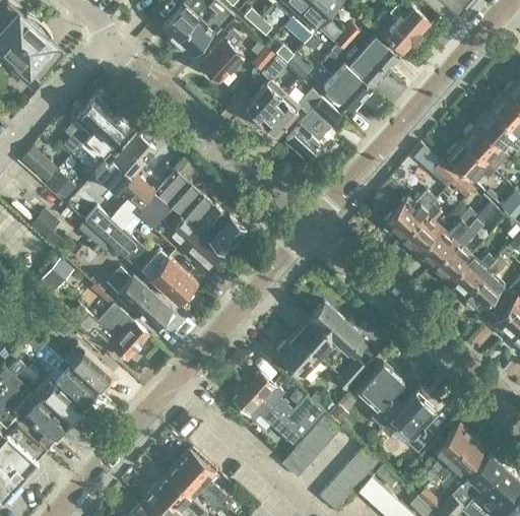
[(173,40),(176,43),(213,0),(186,0),(187,1),(161,29),(165,33),(165,36),(170,41),(173,40)]
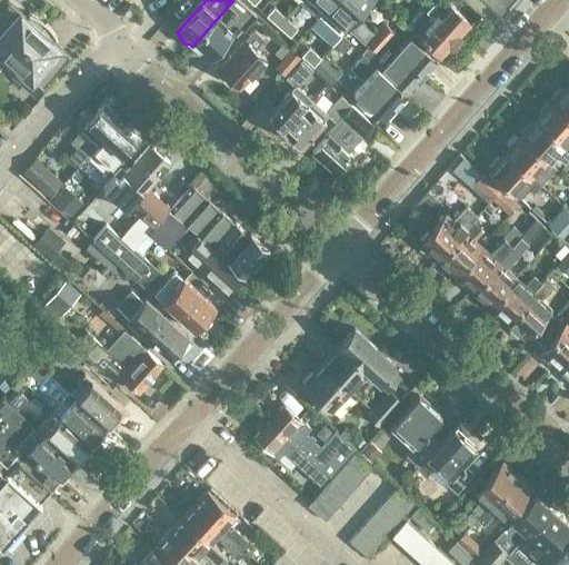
[(235,0),(233,0),(192,47),(195,49),(195,52),(201,58),(205,58),(208,61),(238,28),(243,33),(257,19),(235,0)]
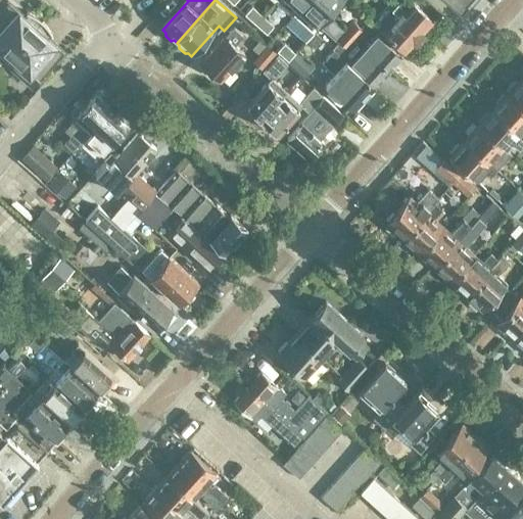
[(288,0),(300,10),(308,0),(288,0)]
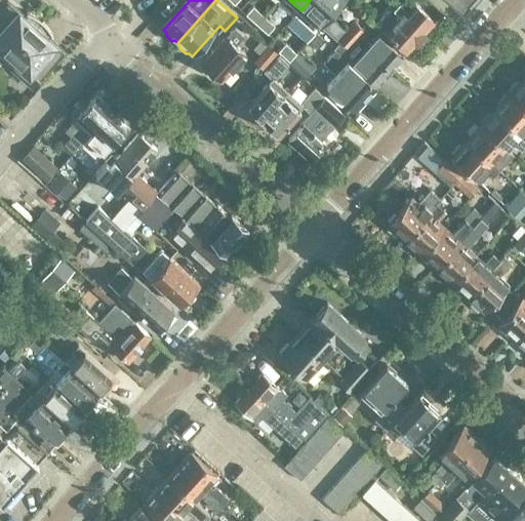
[(310,0),(301,10),(318,26),(340,0),(310,0)]
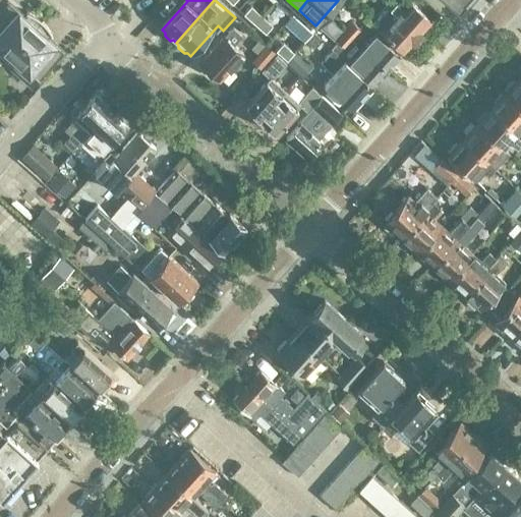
[(405,54),(431,24),(404,0),(400,0),(387,15),(393,21),(382,34),(405,54)]
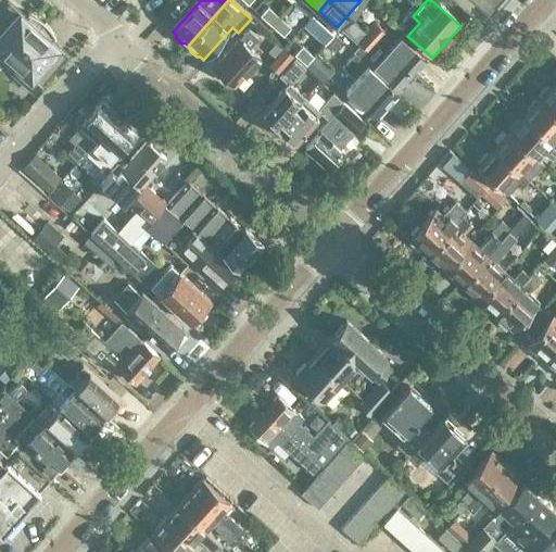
[(475,0),(488,12),(496,3),(494,1),(494,0),(475,0)]
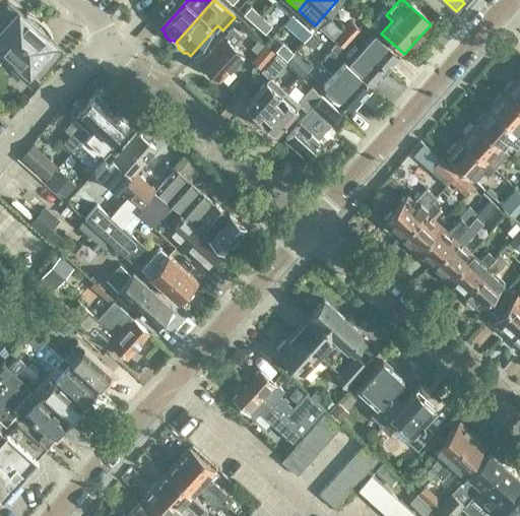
[(0,12),(0,60),(4,64),(41,23),(26,14),(23,18),(7,4),(0,12)]
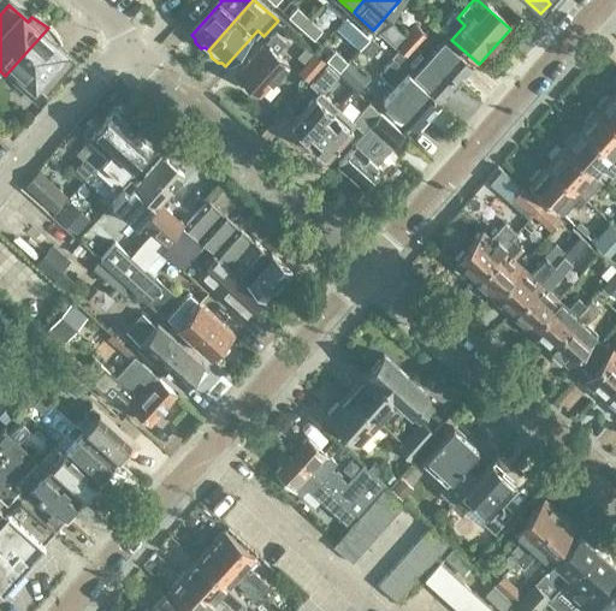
[(288,21),(301,33),(311,22),(297,10),(288,21)]
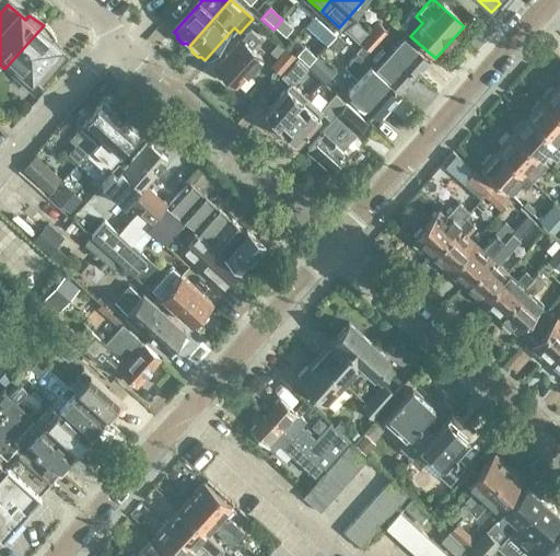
[(293,31),(282,20),(273,30),(284,39),(293,31)]
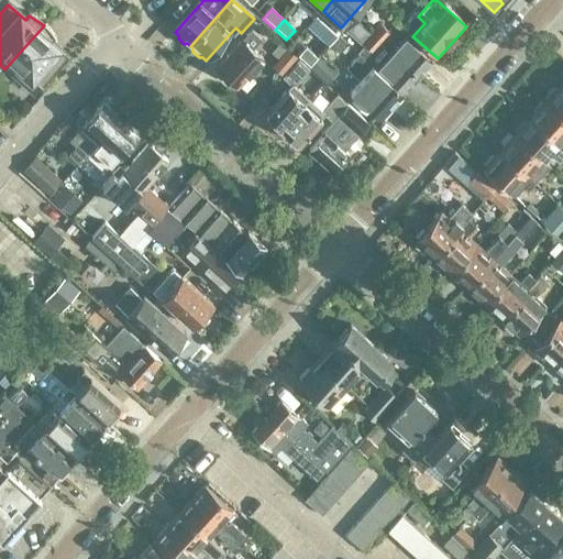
[(44,25),(4,69),(34,96),(68,58),(51,43),(55,39),(44,25)]
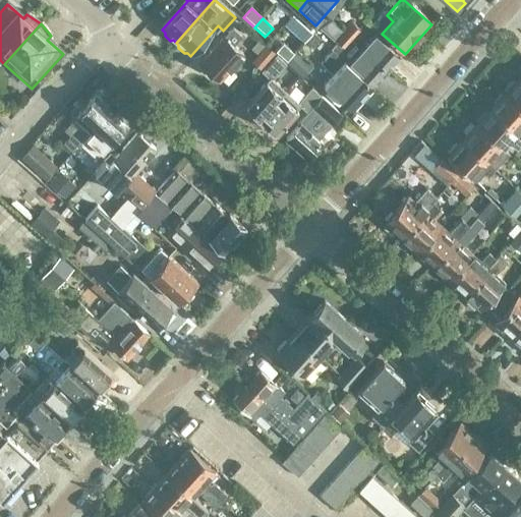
[(352,23),(344,33),(388,72),(400,59),(374,37),(369,43),(359,34),(361,32),(352,23)]
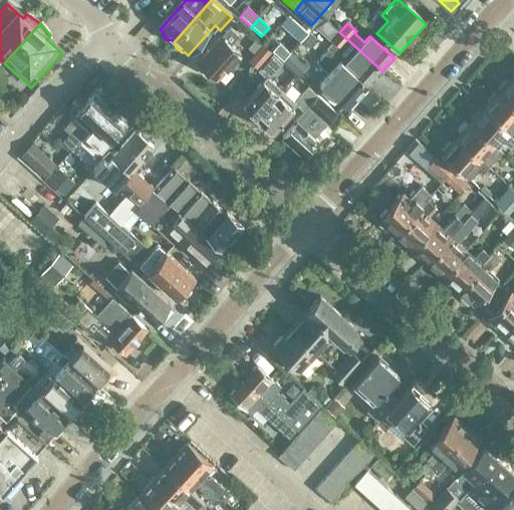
[(217,81),(240,56),(230,47),(239,38),(229,29),(198,63),(217,81)]
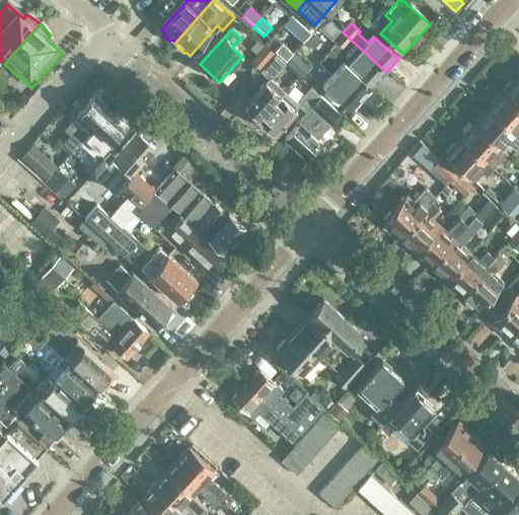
[(386,72),(343,32),(335,42),(344,50),(345,49),(355,57),(349,64),(374,86),(386,72)]
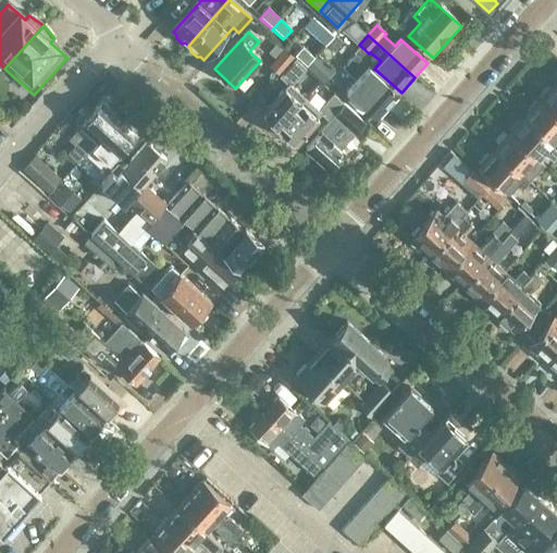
[(295,58),(307,68),(314,59),(302,49),(295,58)]
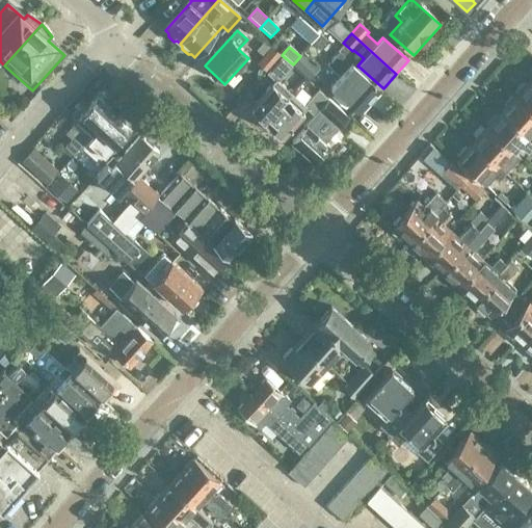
[(282,58),(271,49),(250,71),(261,80),(282,58)]
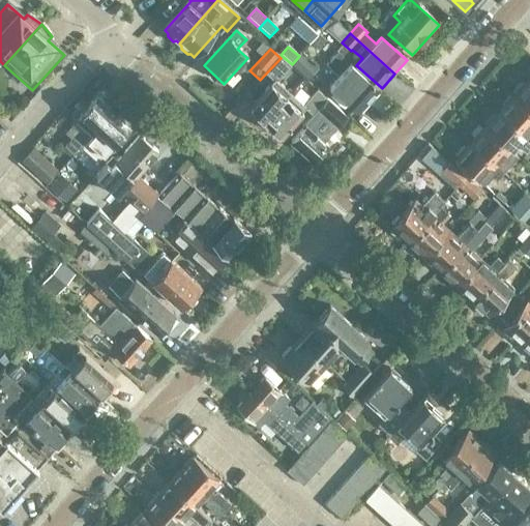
[(358,114),(380,90),(339,53),(327,66),(339,77),(328,88),(358,114)]
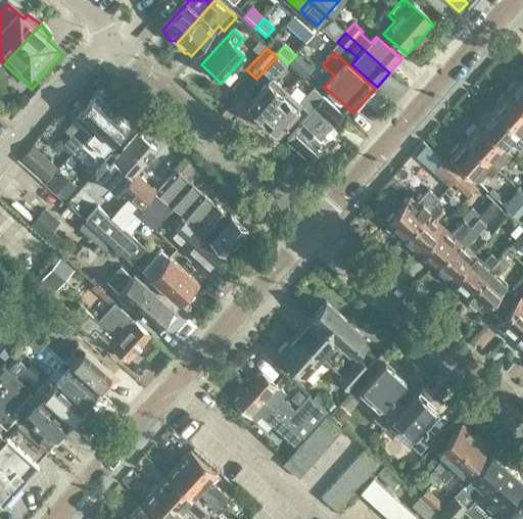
[(273,83),(288,65),(278,57),(263,74),(273,83)]
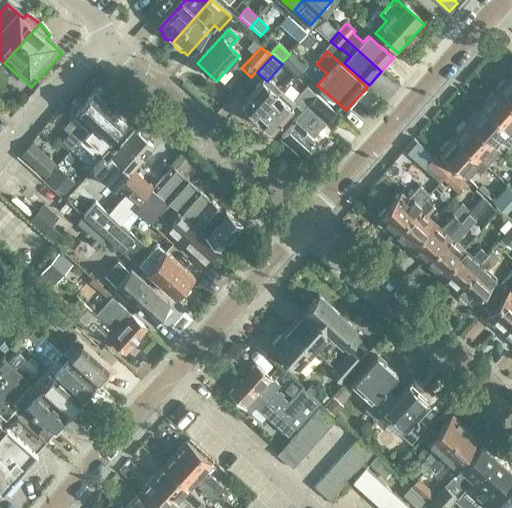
[(511,80),(510,79),(496,94),(511,108),(511,80)]
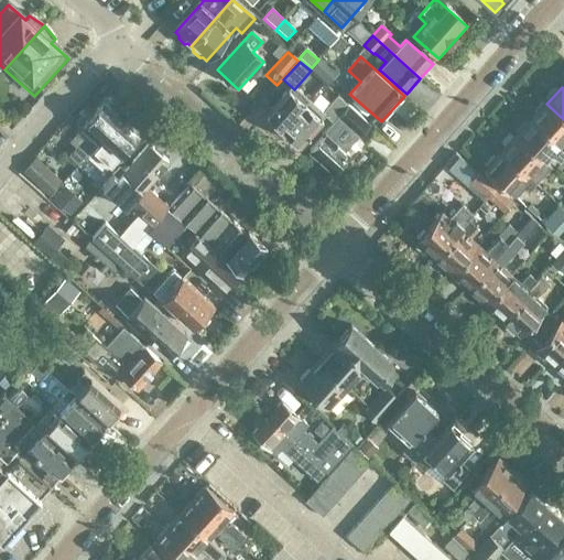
[(293,88),(268,116),(283,131),(308,104),(293,88)]
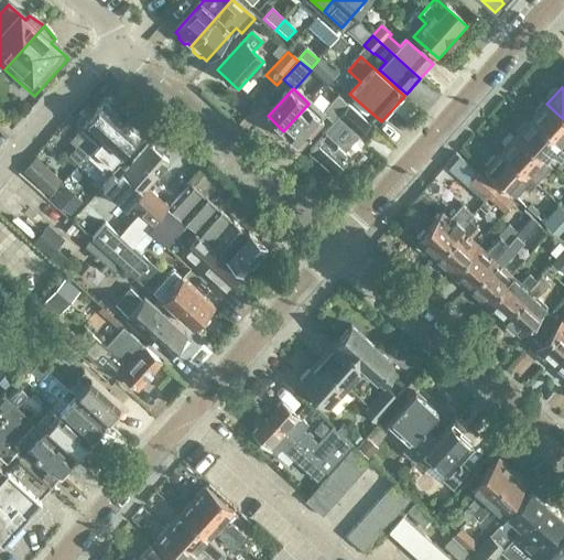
[(369,127),(348,108),(337,98),(322,115),(333,125),(322,138),(323,139),(310,153),(333,175),(348,158),(339,149),(354,132),(359,138),(369,127)]
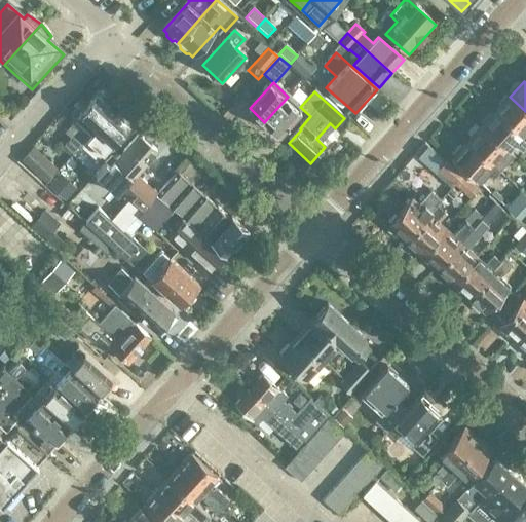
[(288,97),(264,122),(279,136),(303,110),(288,97)]
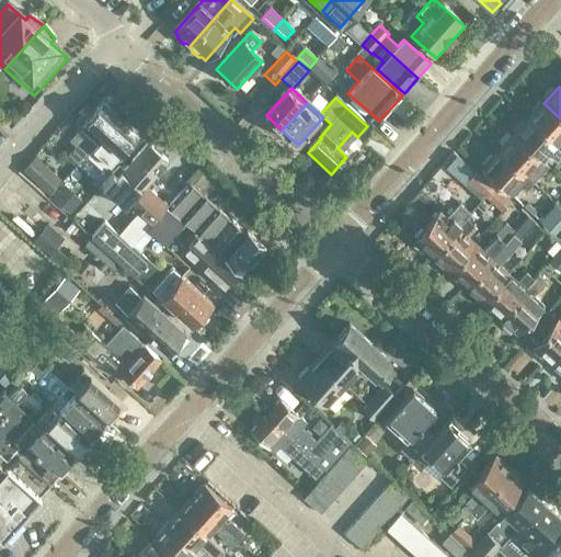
[(560,118),(544,103),(528,120),(560,149),(560,118)]
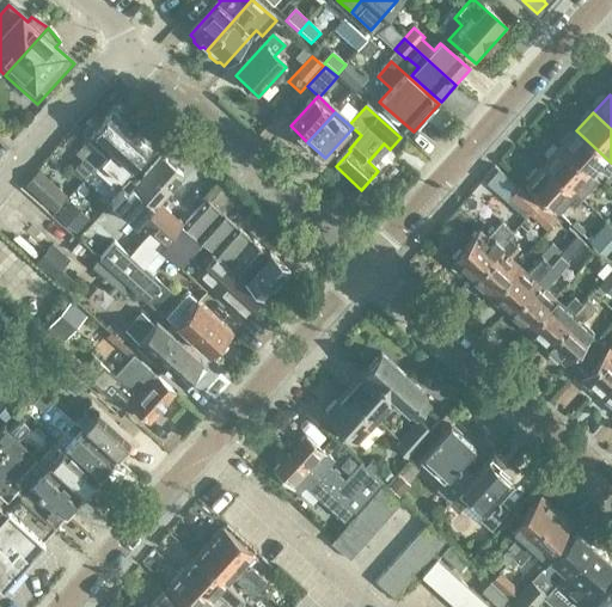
[(83,161),(74,171),(85,182),(95,171),(132,132),(112,114),(101,127),(95,122),(83,135),(89,141),(75,155),(83,161)]
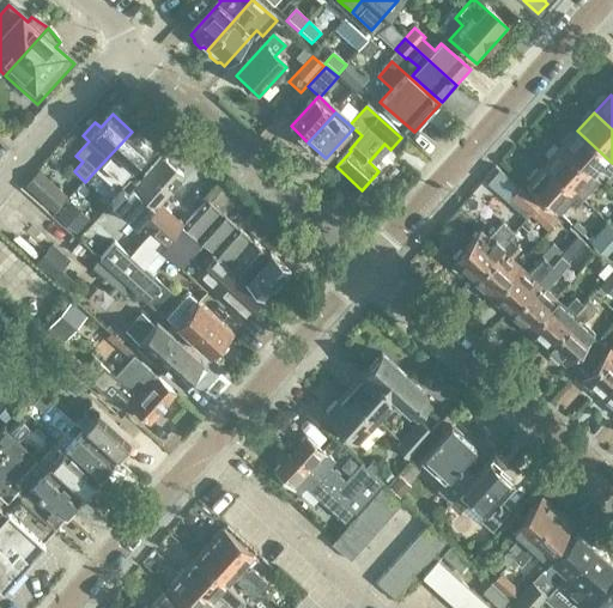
[(612,165),(612,163),(577,131),(560,150),(590,176),(599,166),(606,172),(612,165)]
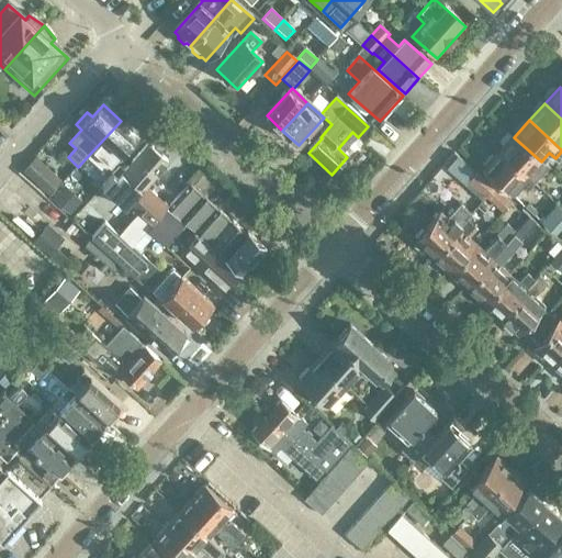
[(121,121),(87,157),(104,173),(115,160),(120,164),(130,153),(126,148),(137,136),(121,121)]
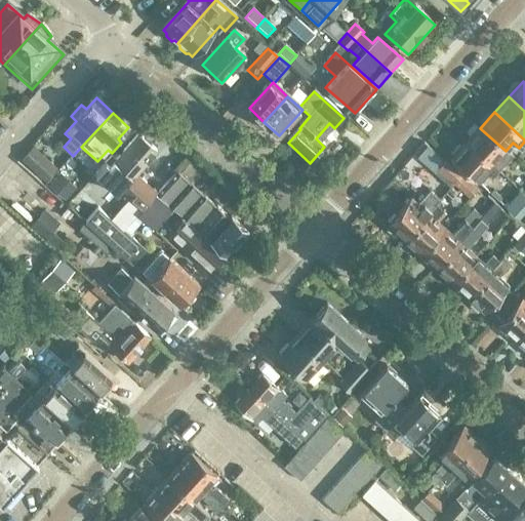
[(506,151),(480,128),(466,144),(497,172),(503,165),(497,159),(506,151)]
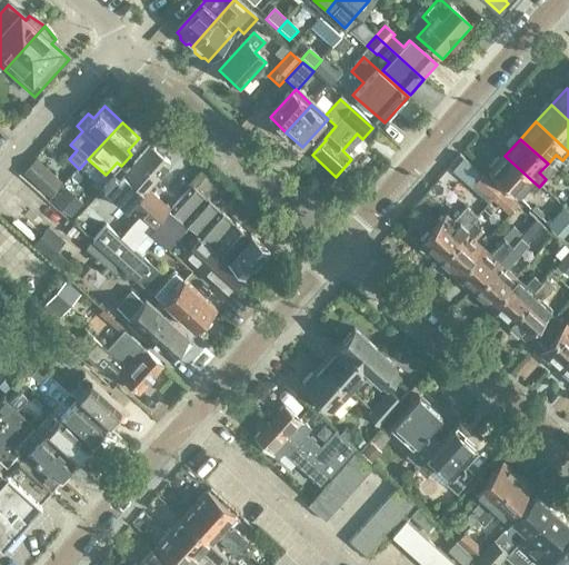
[(152,228),(169,209),(147,190),(169,165),(150,148),(126,175),(120,170),(112,179),(113,180),(103,191),(121,207),(125,202),(152,228)]
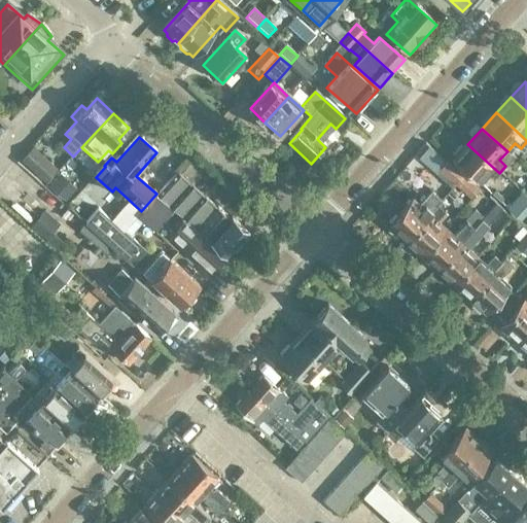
[(499,173),(467,144),(453,161),(478,183),(486,174),(493,180),(499,173)]
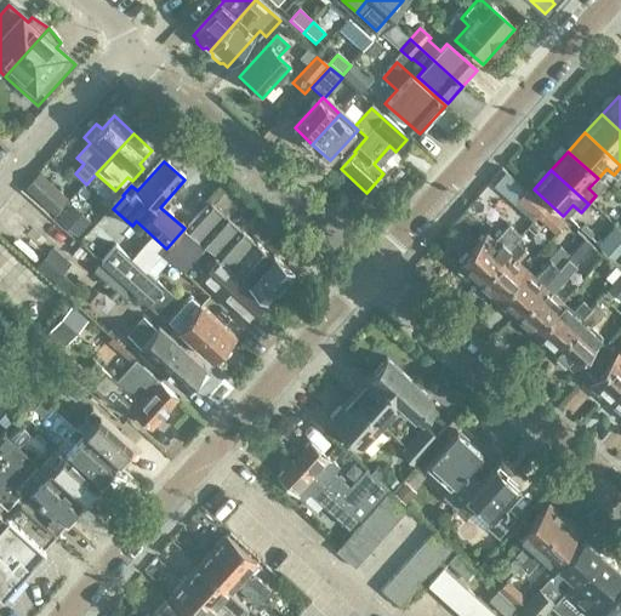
[(53,216),(67,201),(39,176),(26,190),(53,216)]
